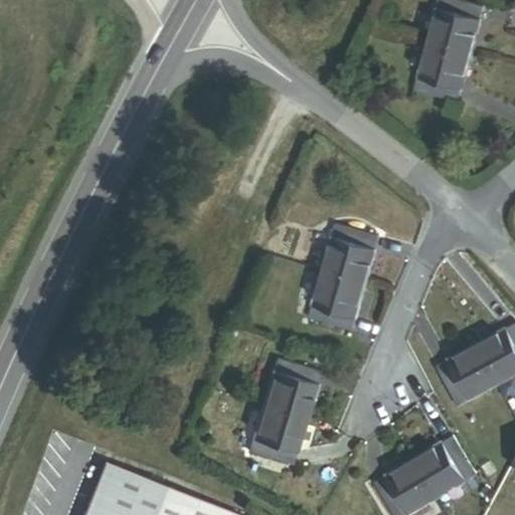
[(441,0),(430,44),(472,56),(484,9),(451,0),(441,0)]
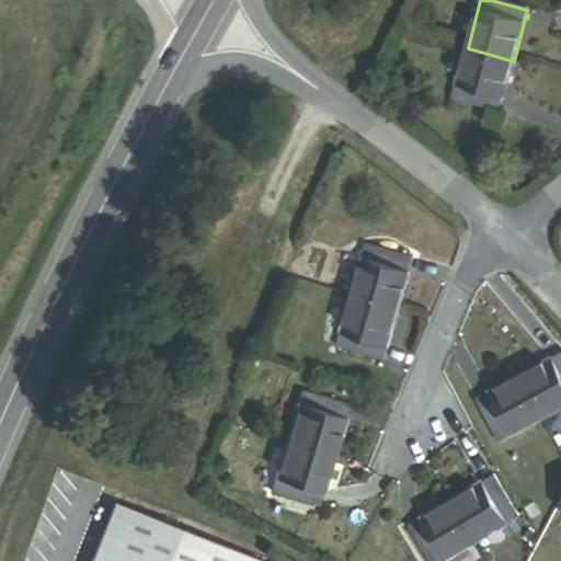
[(454,100),(500,113),(514,61),(468,48),(454,100)]
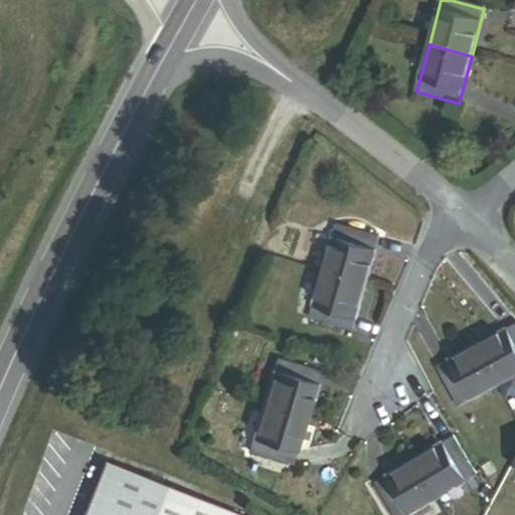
[(322,273),(365,285),(378,238),(336,226),(322,273)]
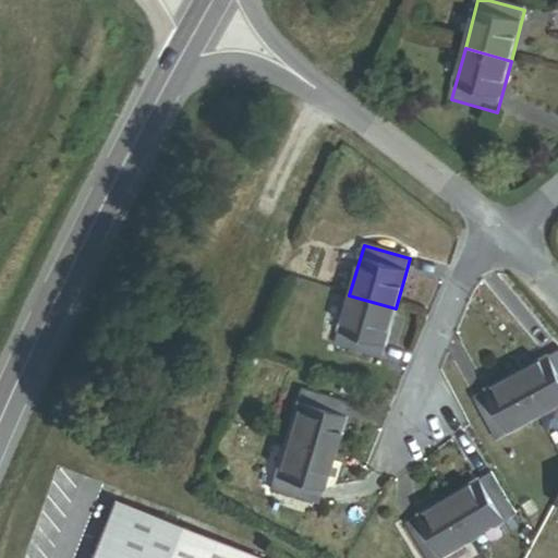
[(335,347),(381,360),(396,308),(349,295),(335,347)]
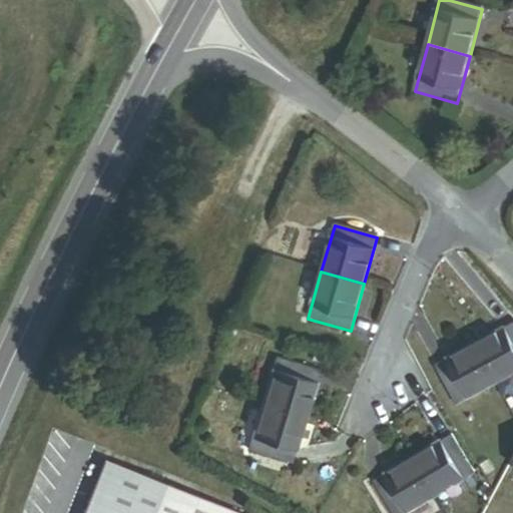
[(496,384),(512,374),(512,324),(475,345),(496,384)]
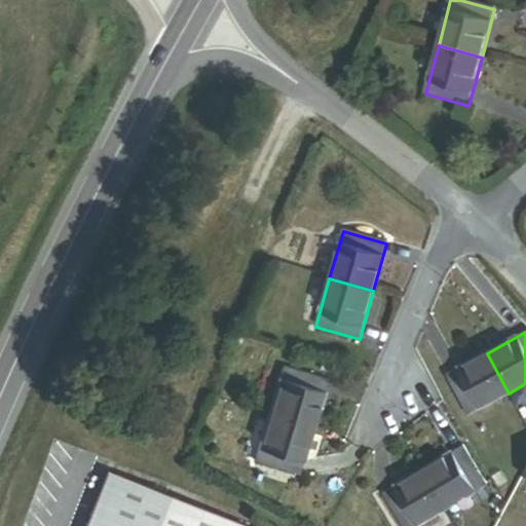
[(468,415),(509,393),(487,353),(447,376),(468,415)]
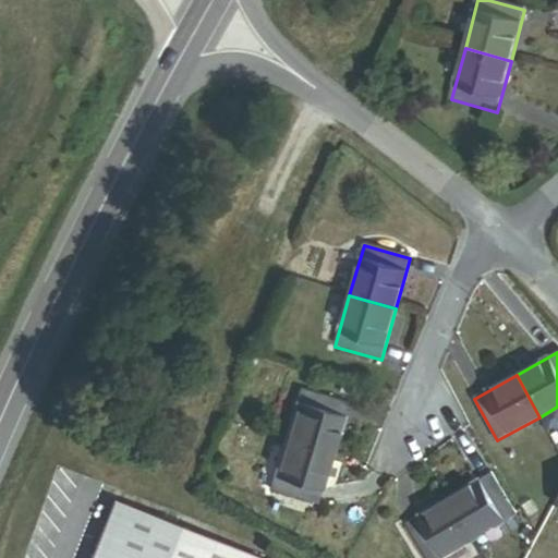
[(287,440),(332,455),(348,404),(302,391),(287,440)]
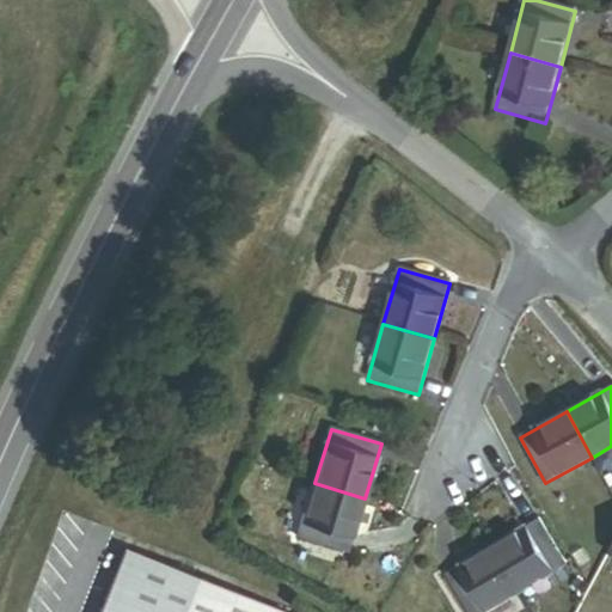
[(298,540),(348,555),(365,499),(314,483),(298,540)]
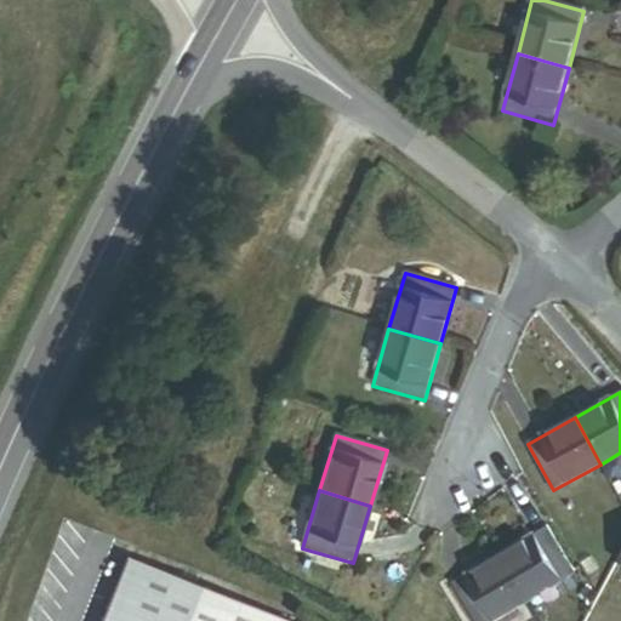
[(528,600),(575,573),(547,527),(500,556),(528,600)]
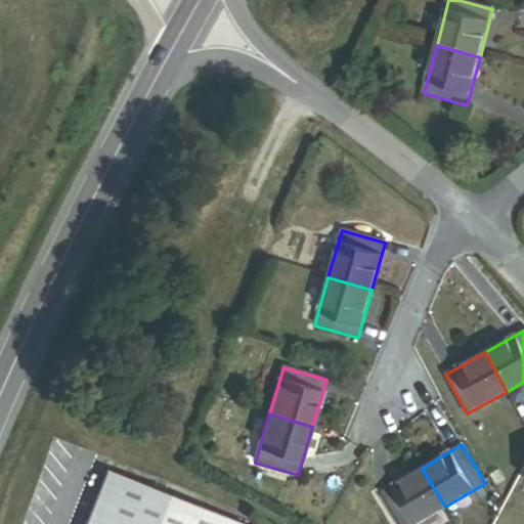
[(400,523),(417,523),(445,507),(422,469),(382,492),(400,523)]
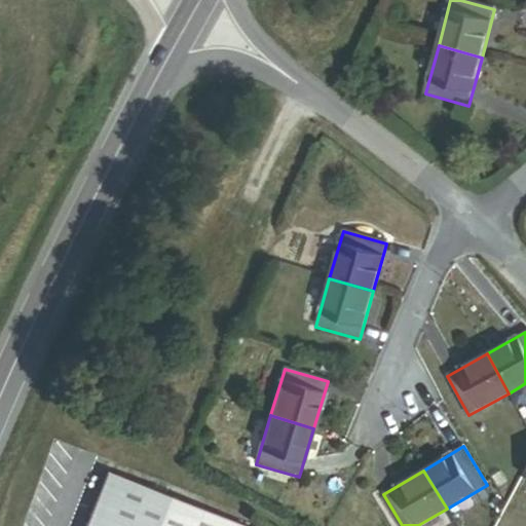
[(239,525),(108,474),(86,525),(239,525)]
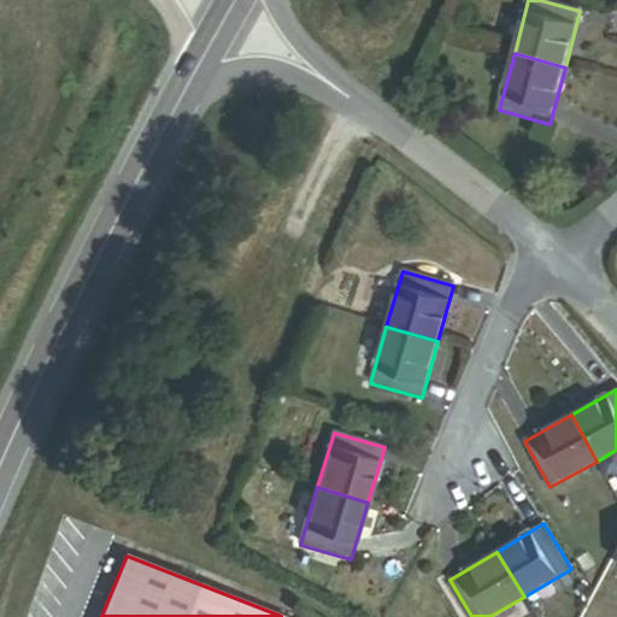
All buildings are outlined.
